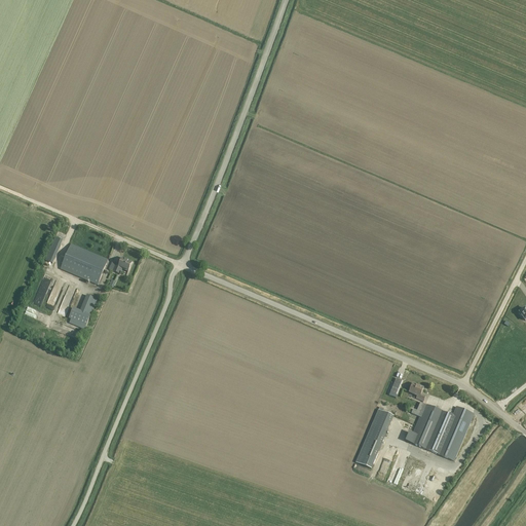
[(63,241),(55,238),(45,261),(52,264),(63,241)]
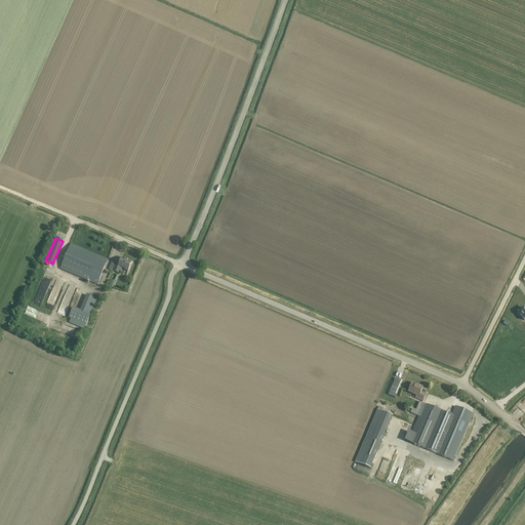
[(108,260),(71,244),(61,269),(97,284),(108,260)]
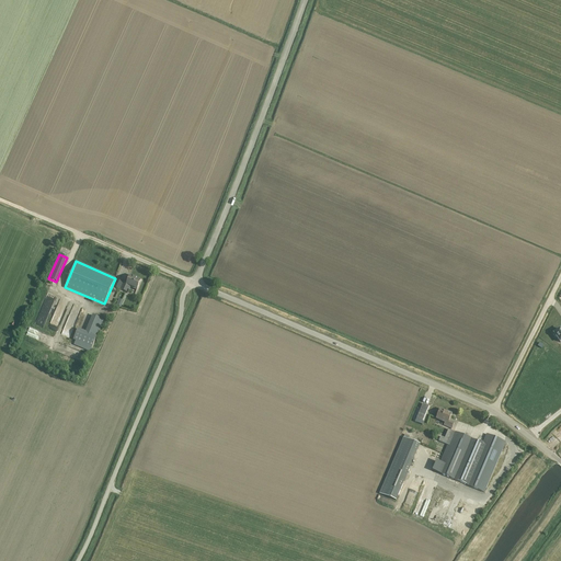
[(124,282),(121,289),(125,292),(128,293),(130,286),(137,289),(141,281),(130,275),(130,277),(127,283),(125,282),(124,282)]
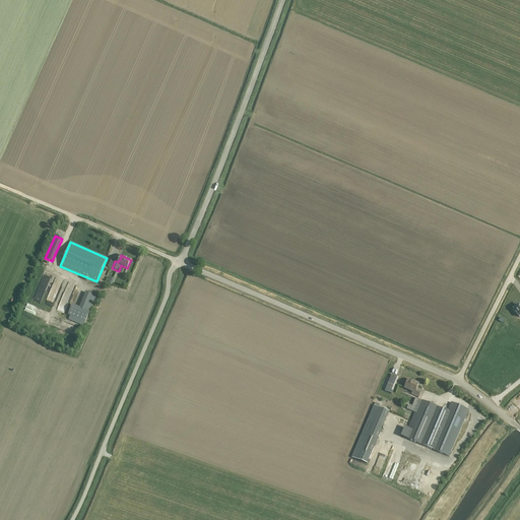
[(96,297),(86,293),(80,308),(72,305),(68,315),(70,316),(69,320),(84,326),(96,297)]
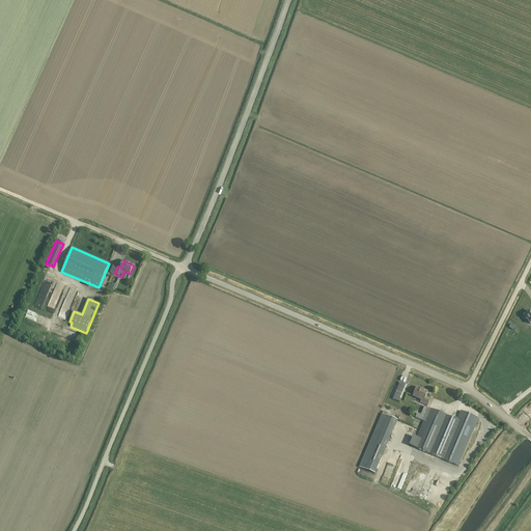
[(427,392),(417,388),(413,396),(421,400),(420,402),(427,406),(429,401),(426,399),(426,400),(424,399),(427,392)]
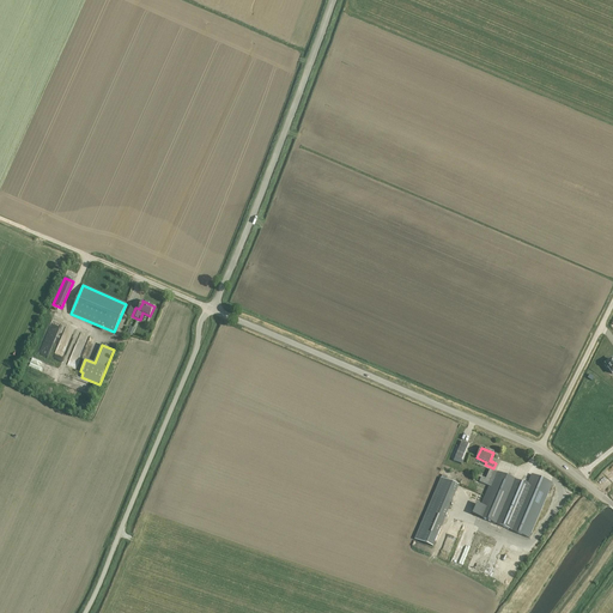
[(490,486),(481,505),(489,509),(484,519),(509,529),(529,539),(550,489),(552,484),(532,475),(529,480),(528,484),(522,480),(521,483),(491,469),(485,484),(490,486)]
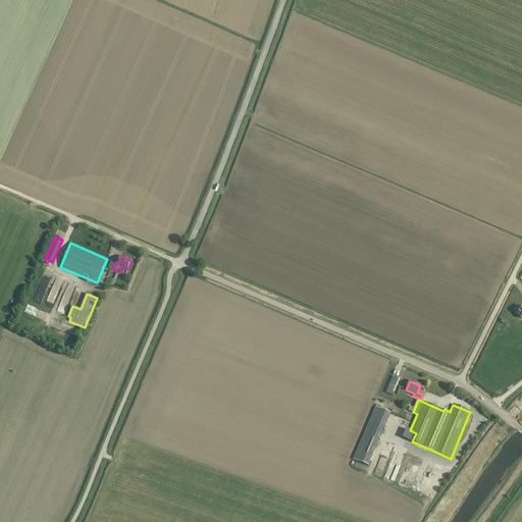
[(369,423),(363,435),(379,441),(384,429),(369,423)]
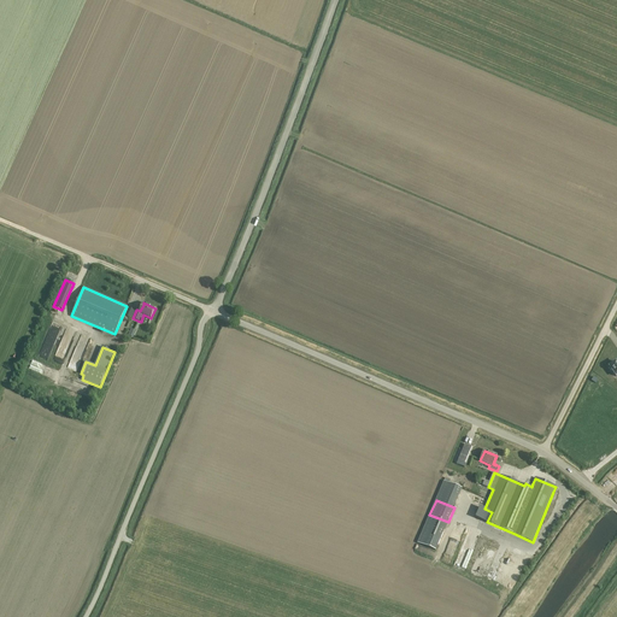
[(448,522),(429,515),(417,542),(435,551),(448,522)]
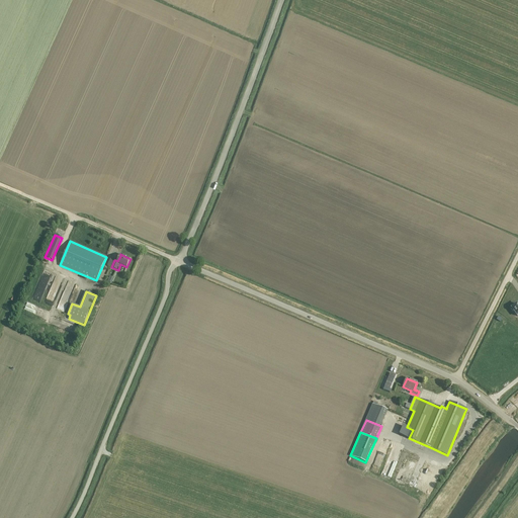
[(392,453),(387,468),(395,470),(399,455),(392,453)]
